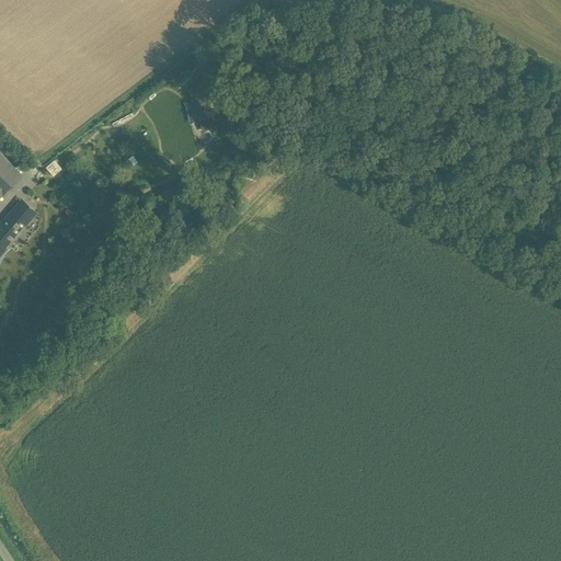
[(20,174),(0,156),(0,190),(2,192),(20,174)]
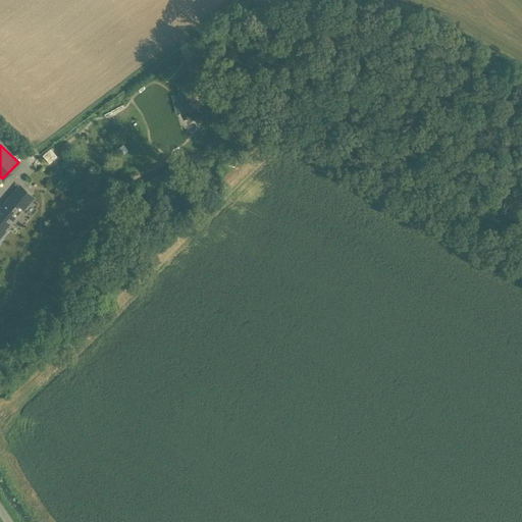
[(49,148),(42,155),(49,162),(56,156),(49,148)]
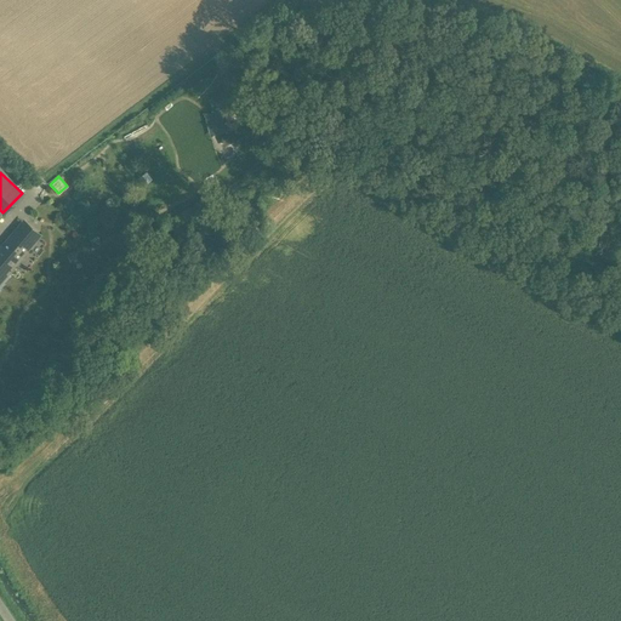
[(34,240),(18,227),(3,246),(18,260),(34,240)]
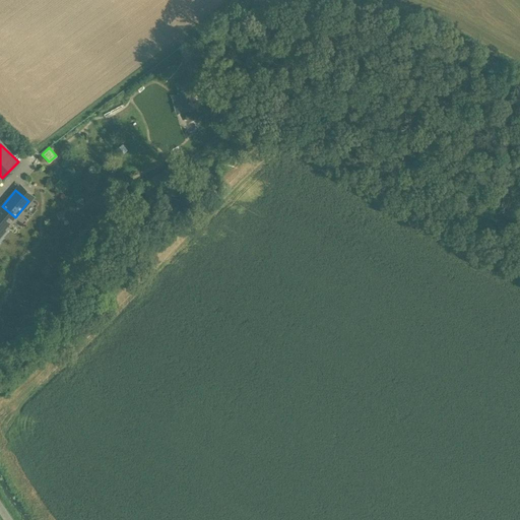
[(28,201),(15,217),(21,222),(36,206),(28,201)]
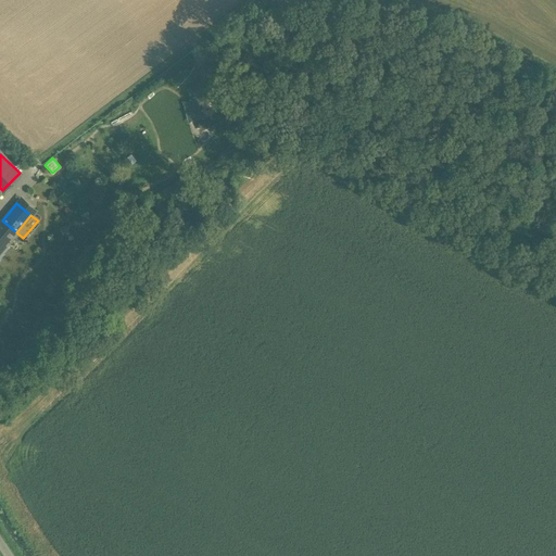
[(0,251),(16,232),(2,220),(0,223),(0,251)]
